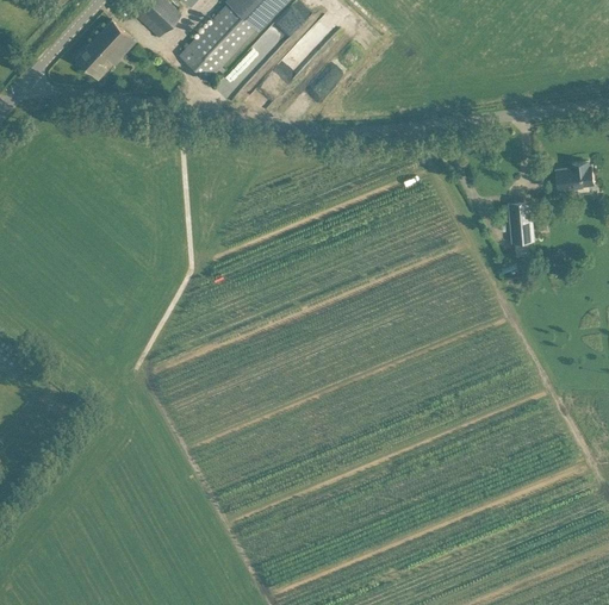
[(180,14),(162,0),(128,0),(122,6),(131,14),(159,38),(180,14)]
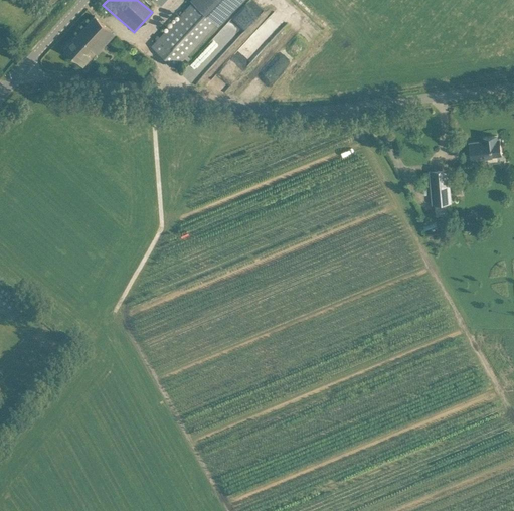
[(243,0),(191,0),(189,3),(192,6),(157,42),(151,50),(174,71),(180,64),(183,61),(186,65),(189,62),(185,59),(215,27),(217,29),(243,0)]
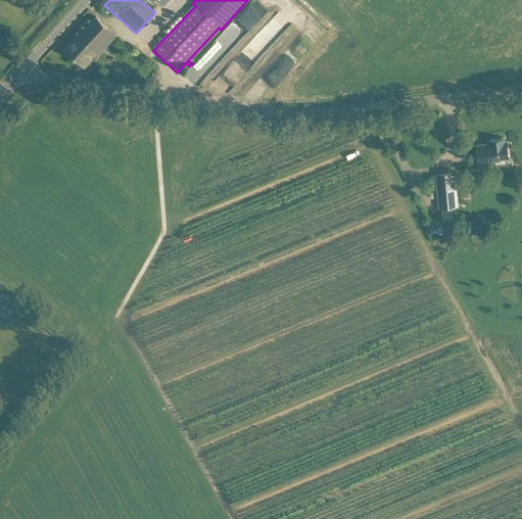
[(212,50),(229,63),(275,11),(262,0),(255,0),(219,43),(212,50)]
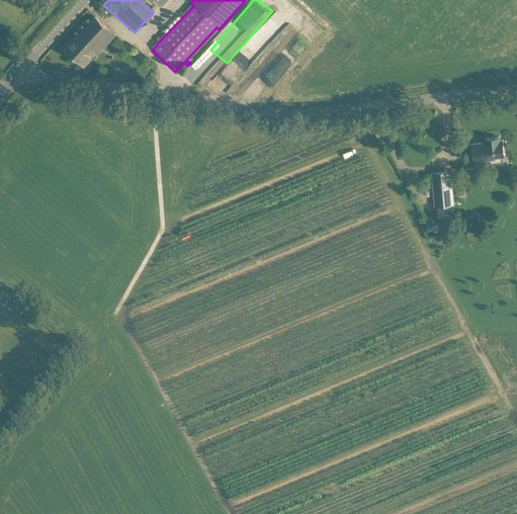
[(82,70),(89,63),(91,61),(87,57),(95,49),(100,53),(113,37),(101,26),(93,19),(63,53),(82,70)]
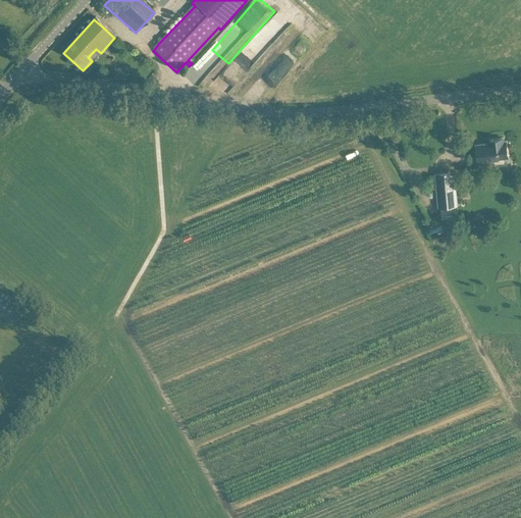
[(123,56),(128,51),(120,43),(115,48),(123,56)]
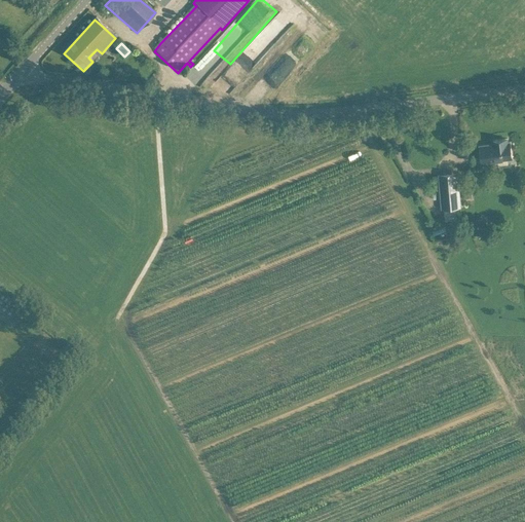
[(270,102),(290,82),(280,73),(261,94),(270,102)]
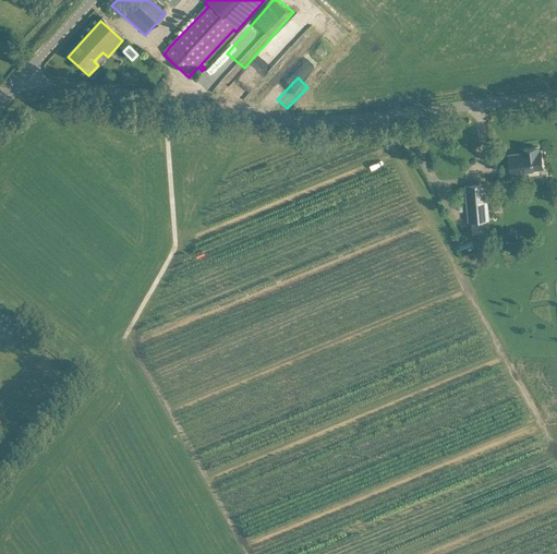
[(508,158),(509,169),(510,178),(527,176),(527,173),(543,172),(541,154),(537,154),(537,151),(522,153),(522,156),(508,158)]
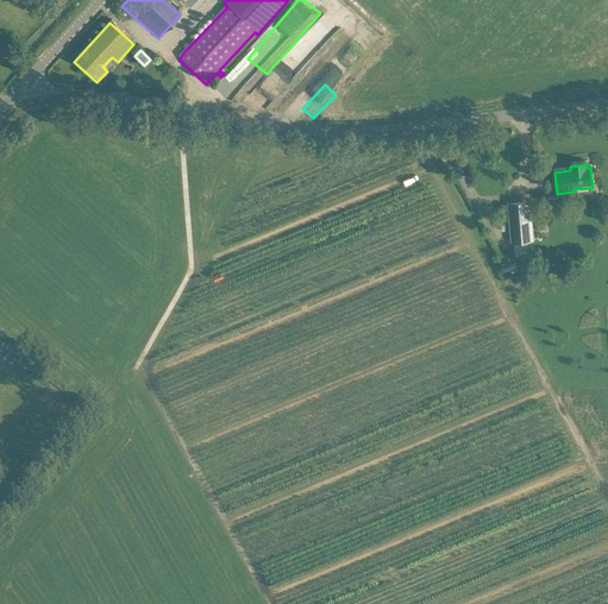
[(533,244),(531,203),(507,206),(511,246),(533,244)]
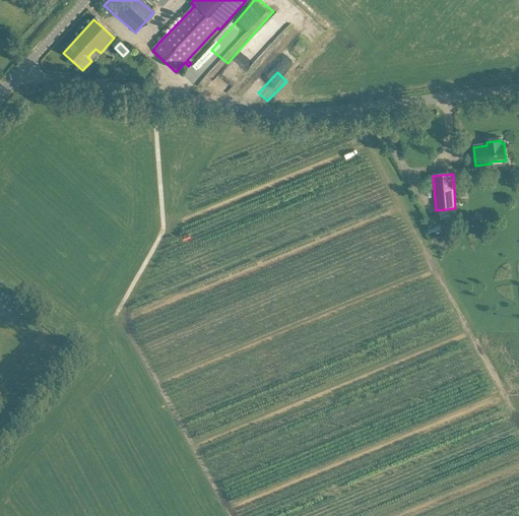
[(482,221),(470,221),(470,237),(482,237),(482,221)]
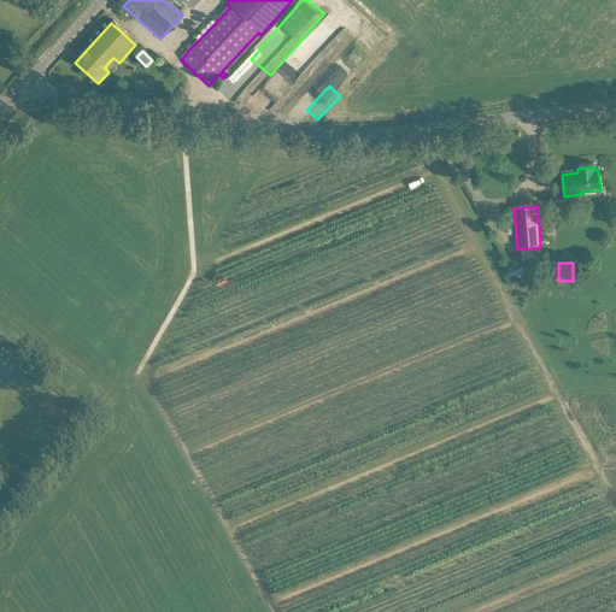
[(0,352),(0,374),(11,381),(12,378),(17,381),(22,372),(18,369),(21,365),(0,352)]
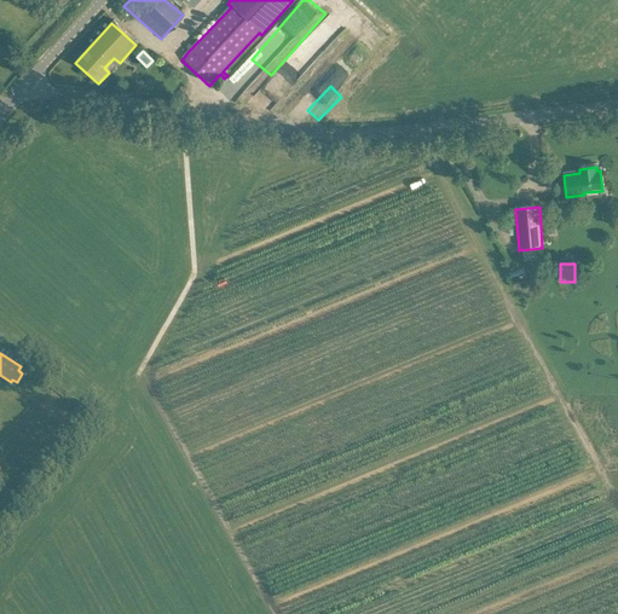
[(62,463),(73,450),(67,445),(55,458),(62,463)]
